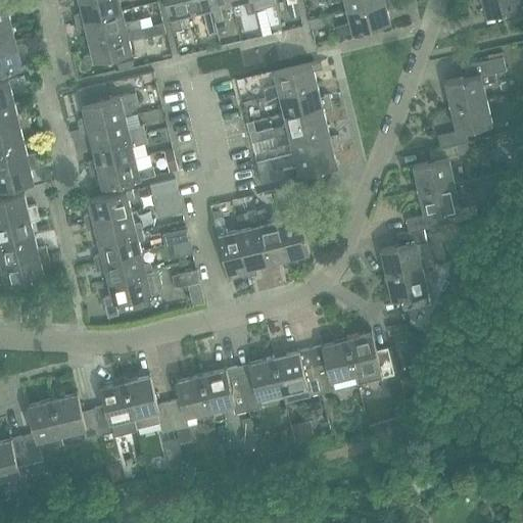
[(74,14),(75,22),(123,10),(120,0),(80,0),(83,12),(74,14)]
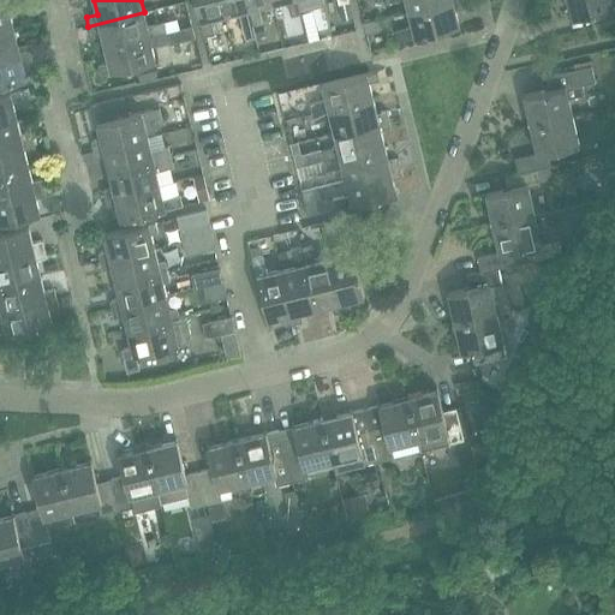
[(212,18),(224,15),(220,0),(195,0),(204,37),(215,35),(212,18)]
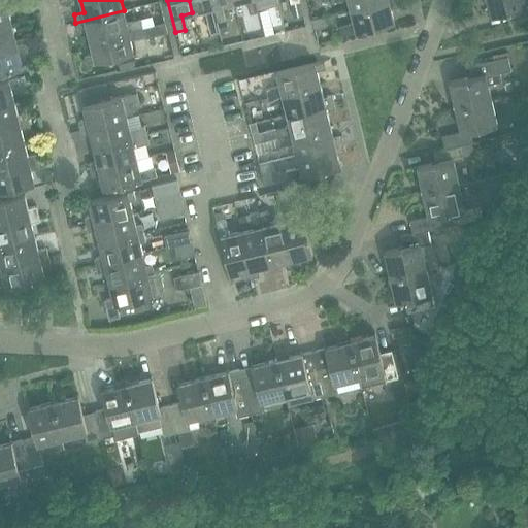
[(189,0),(192,12),(204,9),(210,33),(219,31),(216,22),(210,0),(189,0)]
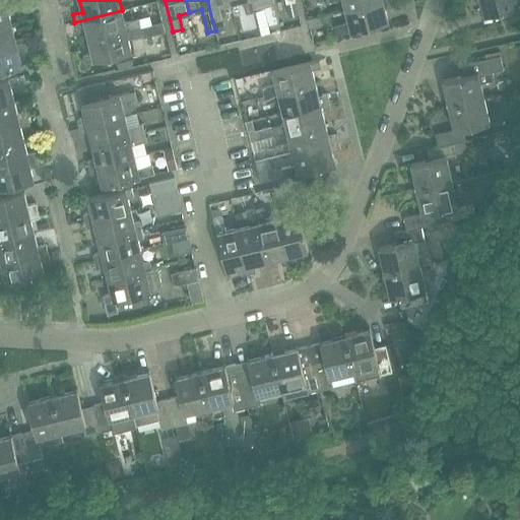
[(207,0),(212,21),(221,19),(217,4),(230,2),(229,0),(207,0)]
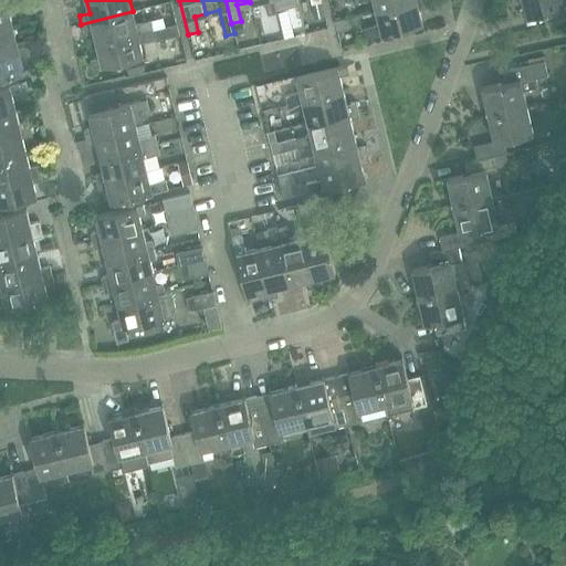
[(249,0),(250,2),(257,0),(263,0),(268,14),(276,12),(273,0),(249,0)]
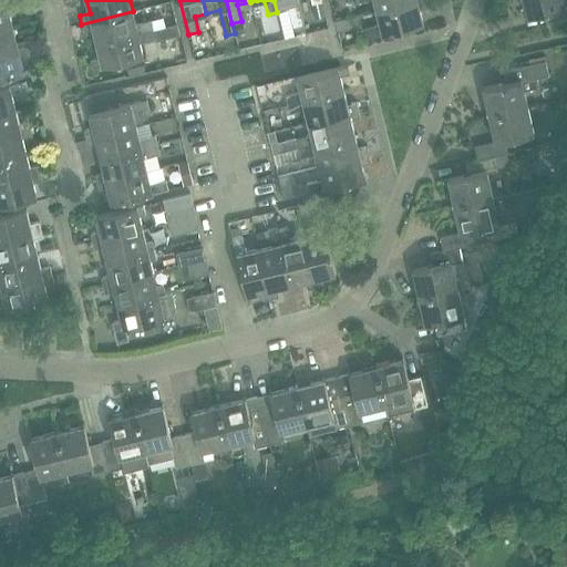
[(274,0),(277,12),(280,24),(289,22),(282,0),(274,0)]
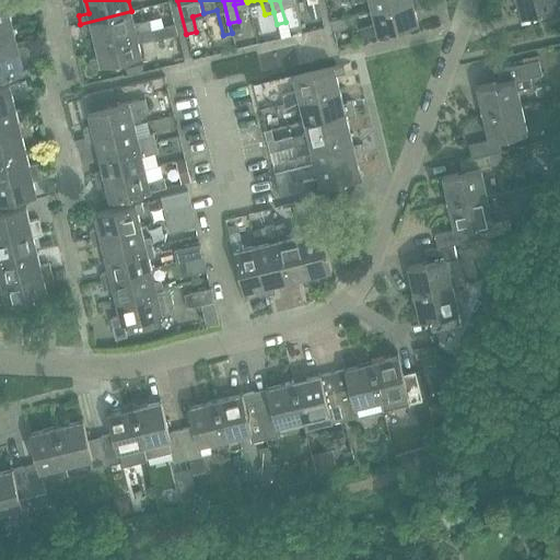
[(366,0),(370,0),(373,12),(421,0),(352,0),(353,3),(366,0)]
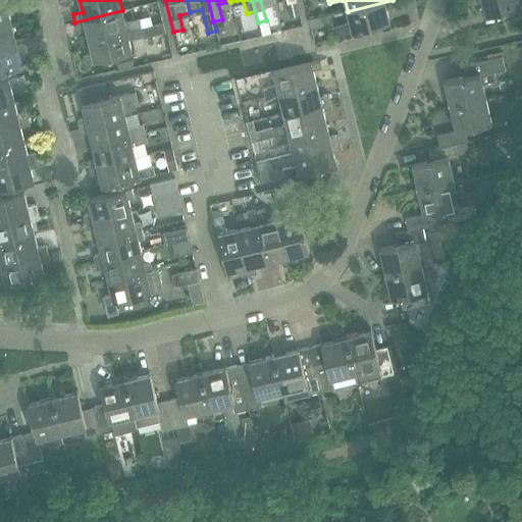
[(393,0),(348,11),(350,18),(335,22),(338,35),(389,22),(386,9),(396,7),(393,0)]
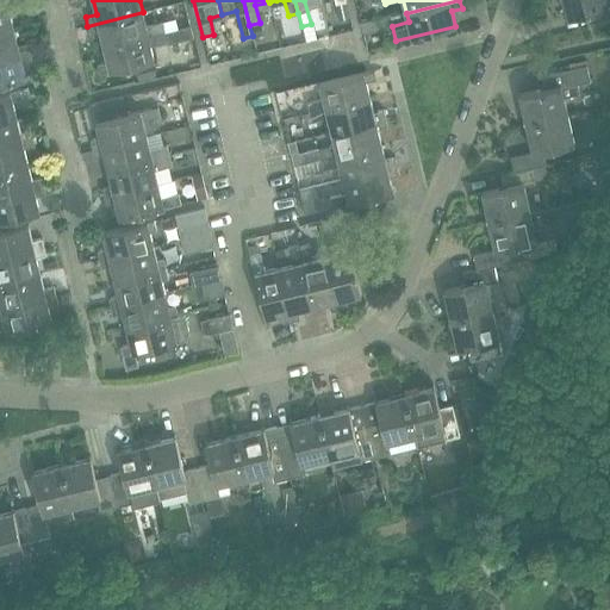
[(604,0),(562,0),(568,19),(589,13),(592,27),(609,22),(609,5),(607,6),(604,0)]
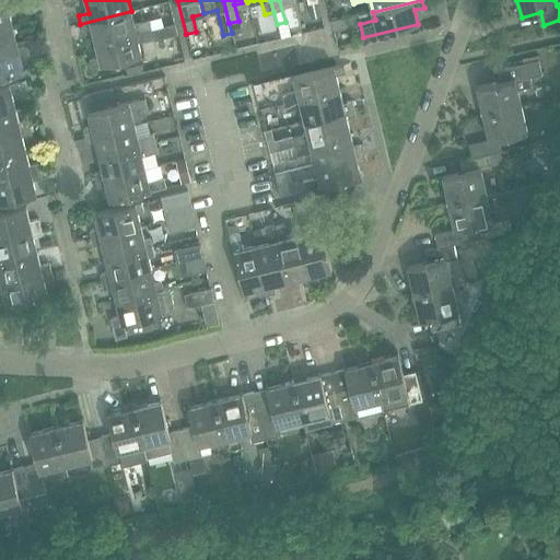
[(0,30),(13,27),(9,12),(20,10),(18,2),(0,7),(0,30)]
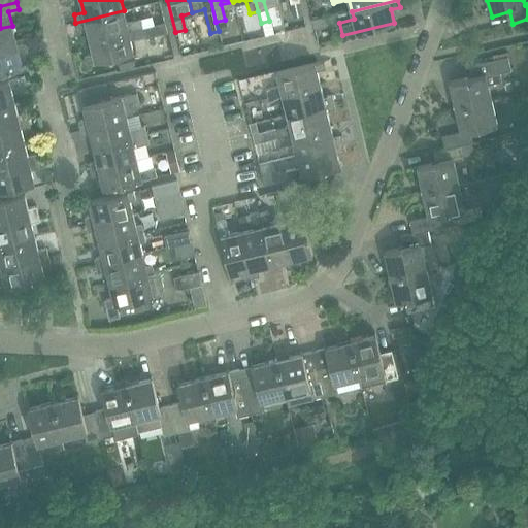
[(88,28),(91,40),(155,25),(153,17),(141,20),(141,19),(126,23),(124,10),(75,23),(77,30),(88,28)]
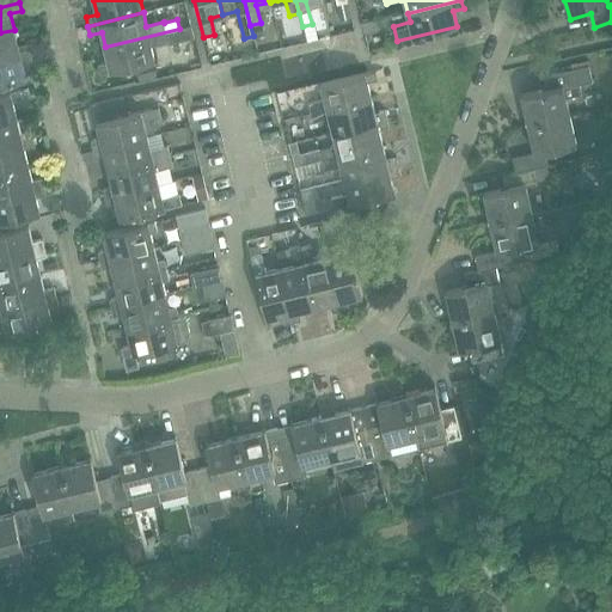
[(179,29),(105,47),(109,62),(98,65),(101,73),(154,61),(152,47),(169,43),(169,44),(195,38),(191,26),(179,29)]
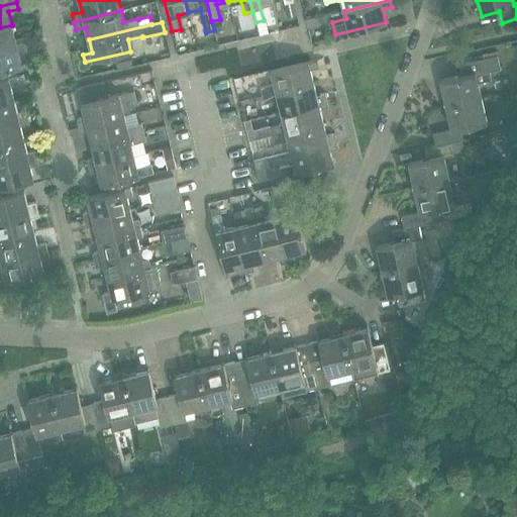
[(0,48),(26,42),(24,35),(15,37),(12,25),(0,27),(0,48)]
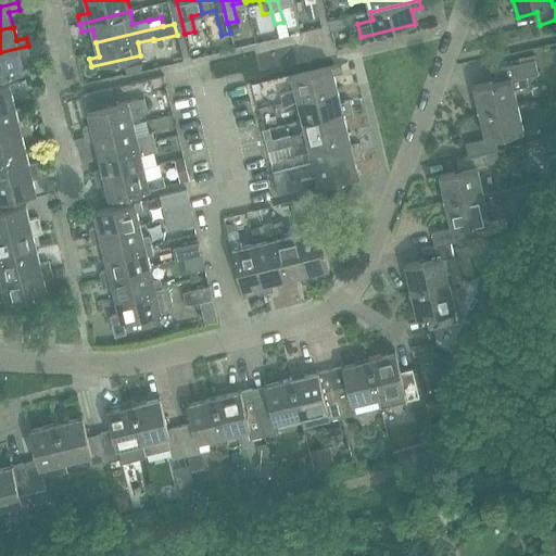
[(286,27),(276,29),(278,38),(288,36),(286,27)]
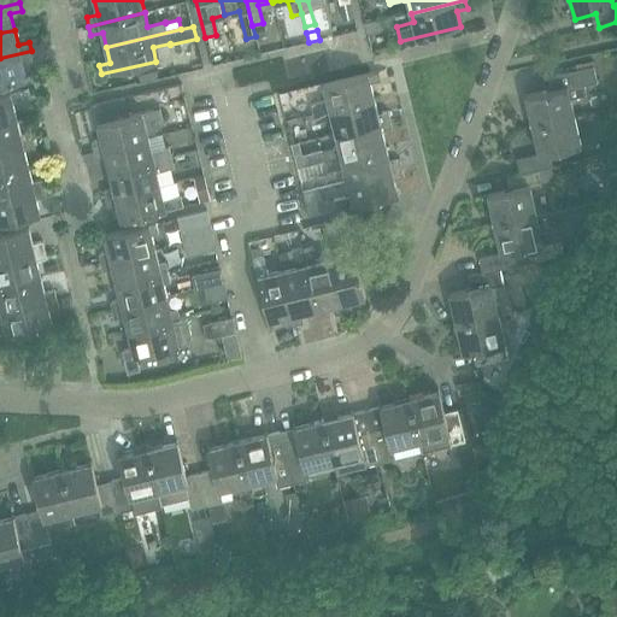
[(0,58),(0,86),(27,80),(23,63),(34,60),(31,51),(0,58)]
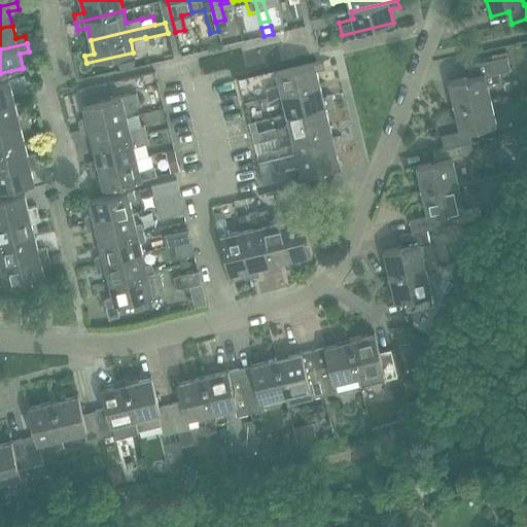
[(450,82),(455,107),(490,99),(487,84),(501,81),(499,73),(511,71),(507,57),(464,66),(467,78),(450,82)]
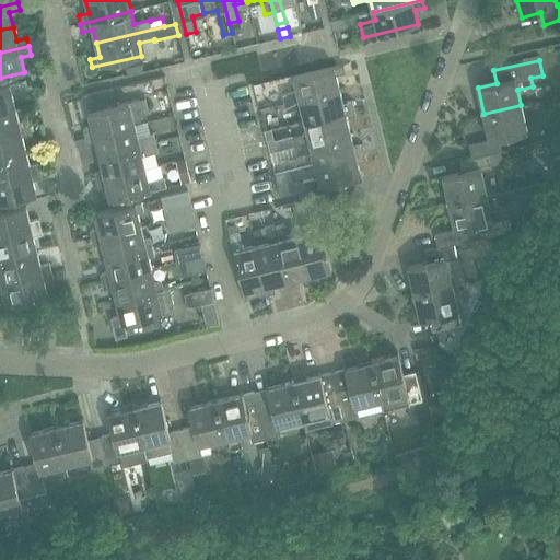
[(281,94),(283,103),(339,90),(336,76),(346,73),(343,65),(294,77),(296,90),(281,94)]
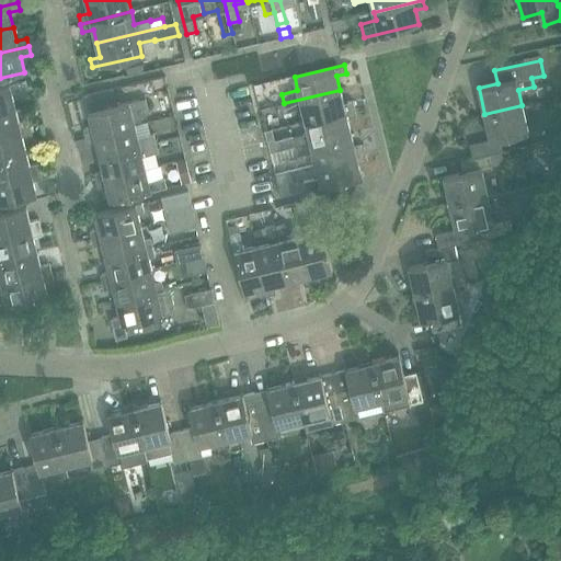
[(0,110),(15,106),(12,93),(21,91),(20,82),(0,87),(0,110)]
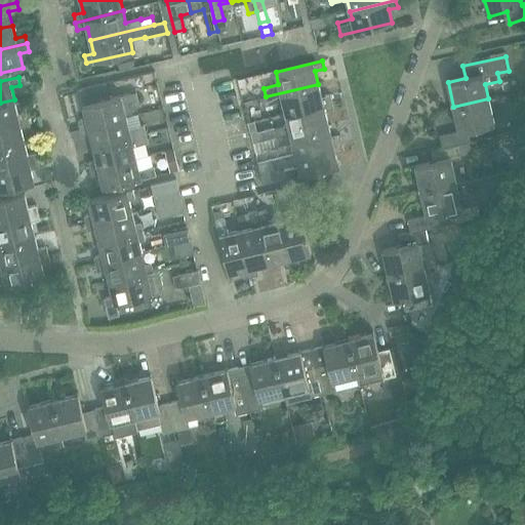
[(282,103),(285,114),(332,103),(330,94),(322,96),(318,84),(266,96),(269,106),(282,103)]
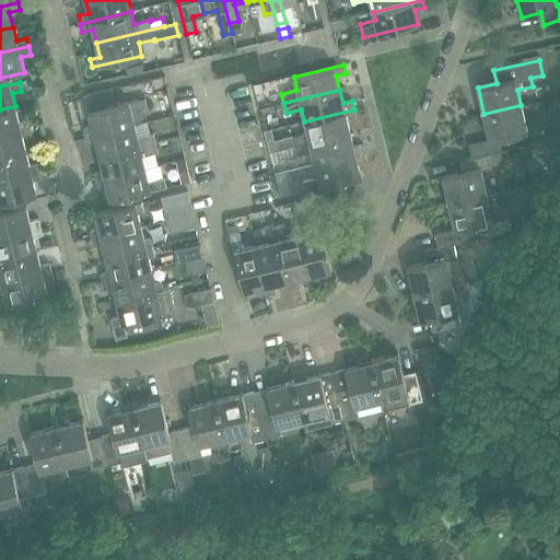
[(149,112),(146,98),(106,108),(102,92),(85,95),(93,127),(83,129),(84,136),(135,125),(133,121),(139,120),(149,112)]
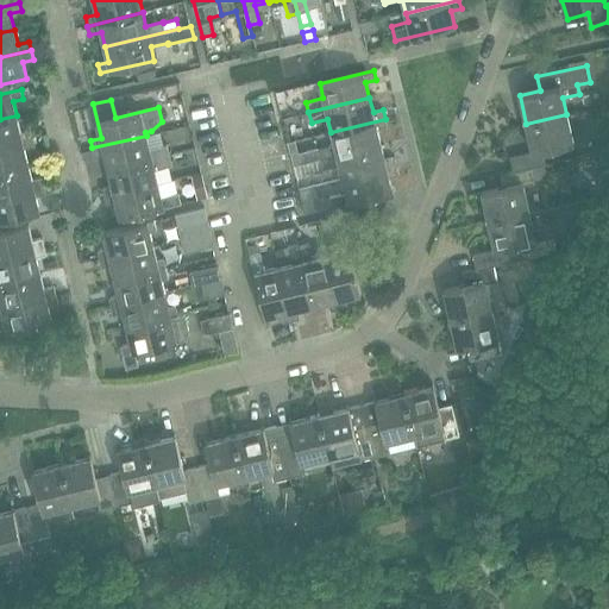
[(510,157),(514,171),(532,168),(546,164),(542,151),(573,144),(566,114),(526,124),(532,152),(510,157)]
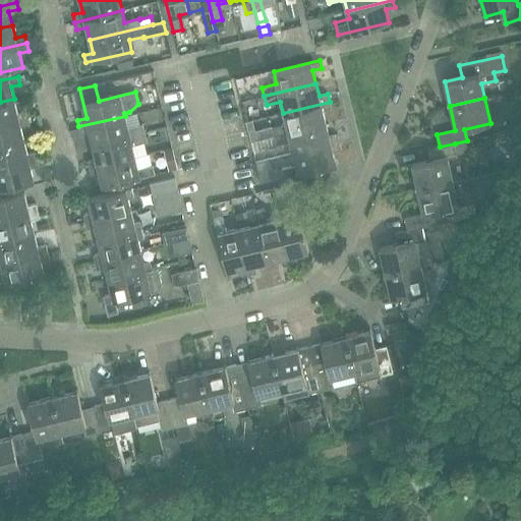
[(0,123),(27,117),(25,109),(17,111),(14,99),(0,102),(0,123)]
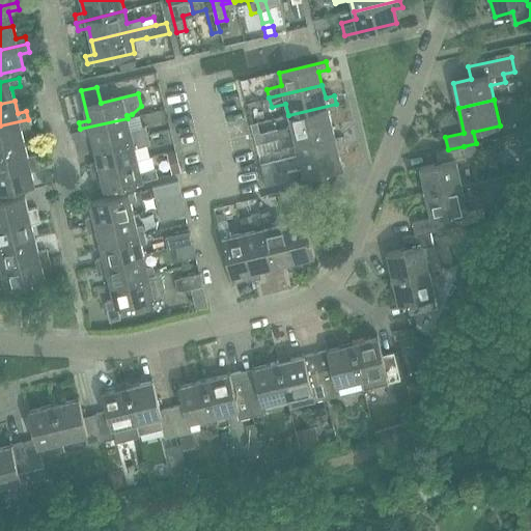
[(277,131),(279,139),(332,127),(329,113),(338,111),(336,104),(288,115),(291,127),(277,131)]
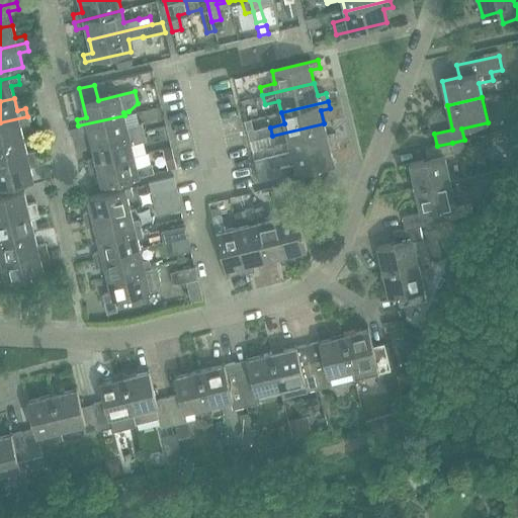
[(127,126),(124,115),(78,125),(80,134),(89,132),(92,144),(145,132),(143,123),(127,126)]
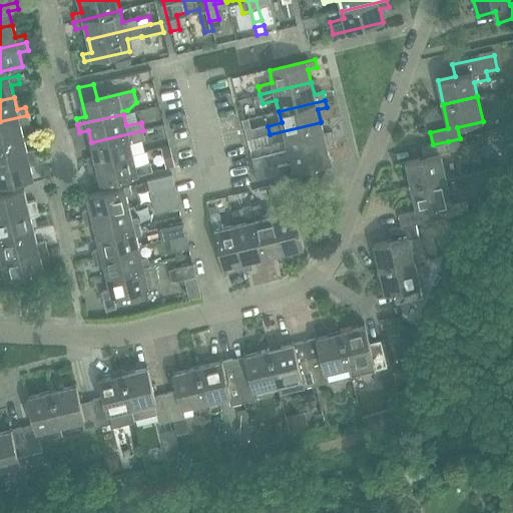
[(0,143),(24,138),(20,124),(28,122),(27,115),(0,121),(0,143)]
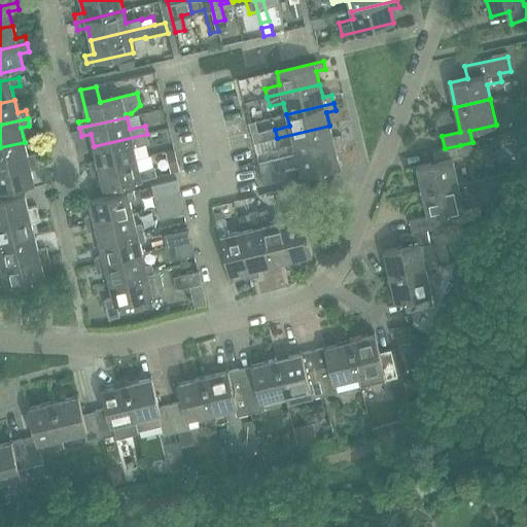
[(294,143),(297,154),(344,143),(342,136),(332,139),(329,126),(277,138),(279,147),(294,143)]
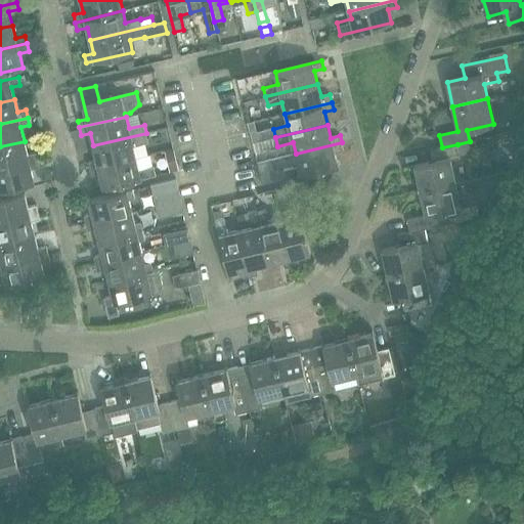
[(88,162),(89,169),(136,158),(133,145),(148,141),(146,133),(93,145),(96,160),(88,162)]
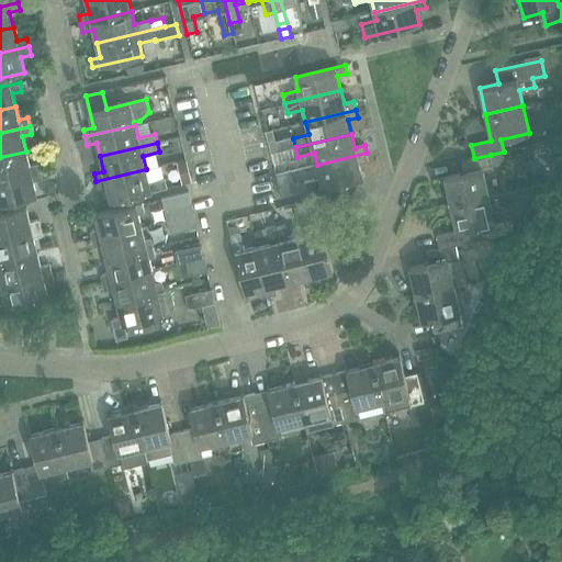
[(0,180),(41,170),(38,163),(30,165),(26,152),(0,157),(0,180)]
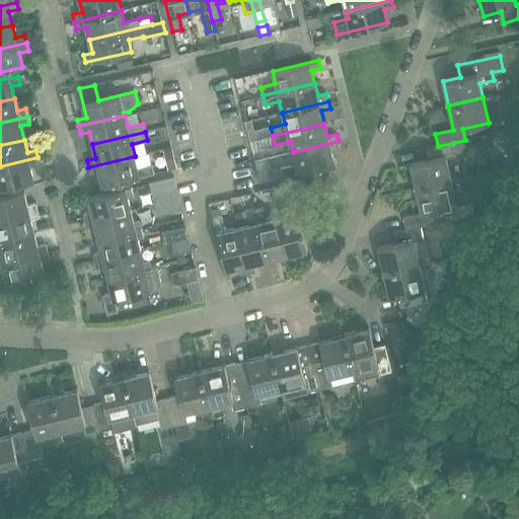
[(339,141),(293,152),(296,164),(281,168),(283,177),(335,164),(331,151),(340,149),(339,141)]
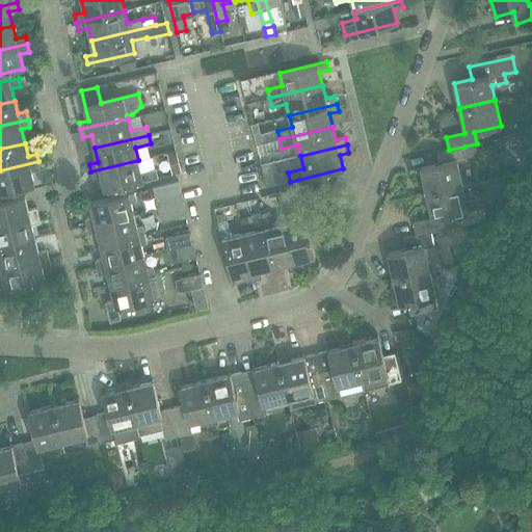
[(421,168),(426,193),(462,186),(457,162),(467,160),(464,147),(436,153),(439,164),(421,168)]
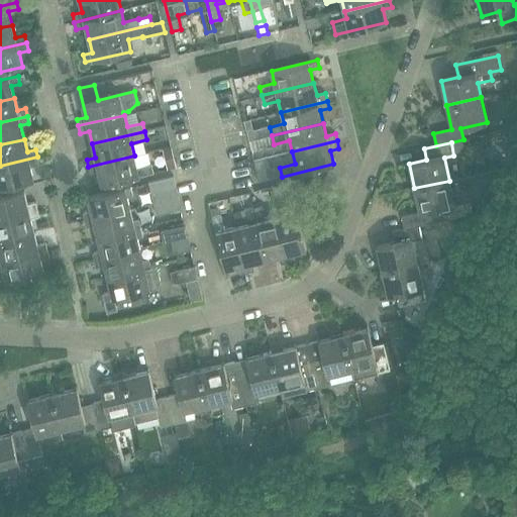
[(134,156),(88,167),(90,174),(98,172),(102,186),(153,173),(151,164),(137,168),(134,156)]
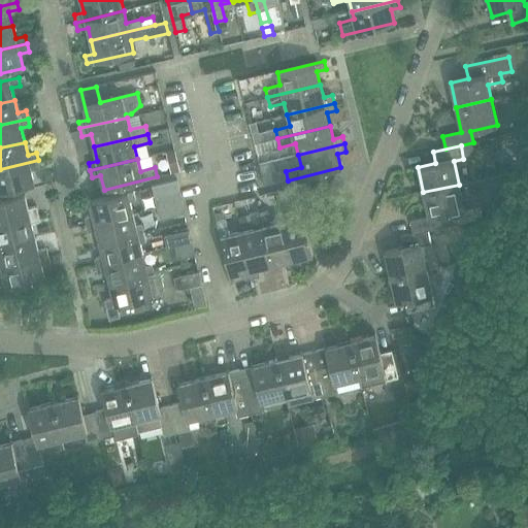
[(38,160),(0,169),(0,192),(35,184),(31,169),(39,167),(38,160)]
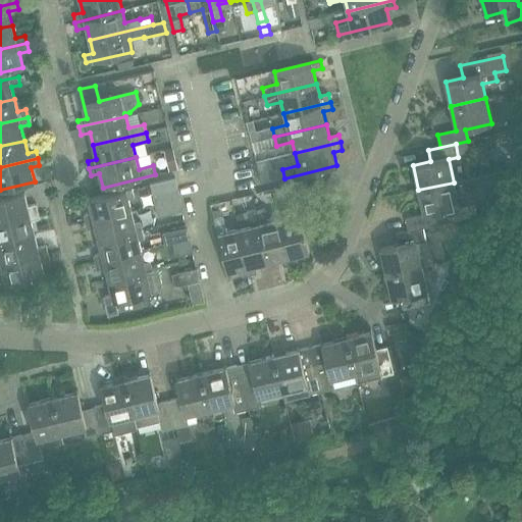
[(150,185),(153,193),(177,188),(175,178),(150,185)]
